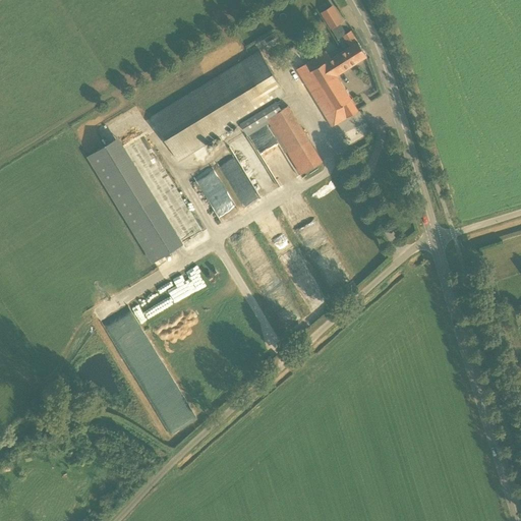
[(322,12),(333,30),(342,23),(345,21),(335,4),(322,12)]
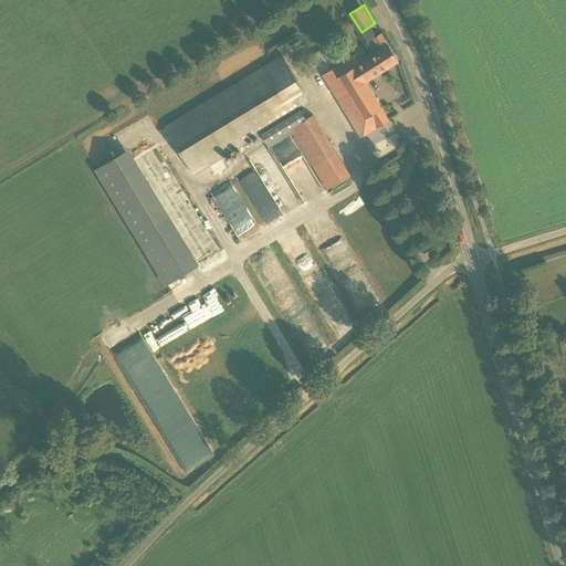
[(323,75),(328,84),(360,138),(389,121),(366,82),(399,61),(390,48),(389,45),(381,33),(373,39),(380,51),(359,64),(354,55),(323,75)]
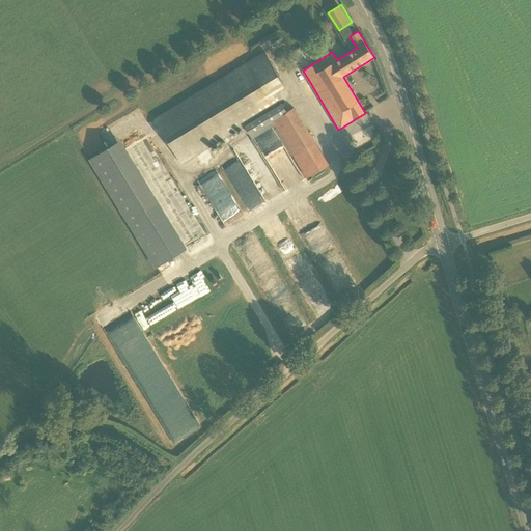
[(274,37),(278,45),(285,40),(280,33),(274,37)]
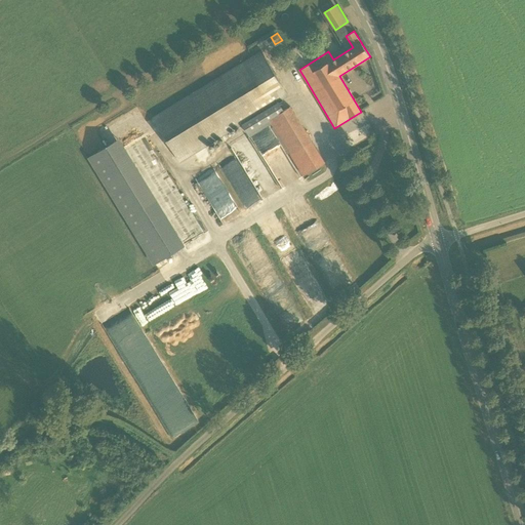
[(179,162),(276,103),(288,95),(279,79),(261,51),(153,118),(179,162)]
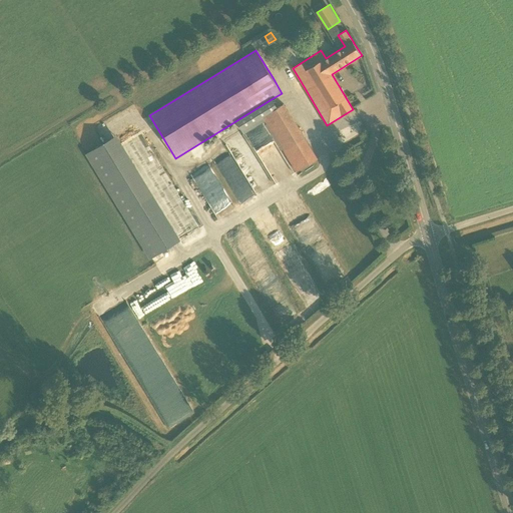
[(298,171),(318,159),(284,104),(264,116),(298,171)]
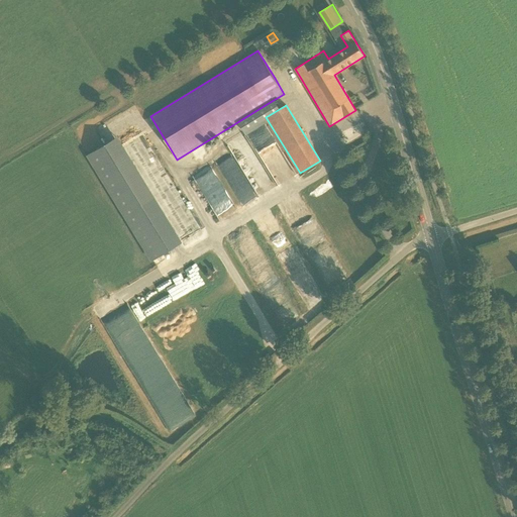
[(250,140),(233,149),(260,199),(278,190),(250,140)]
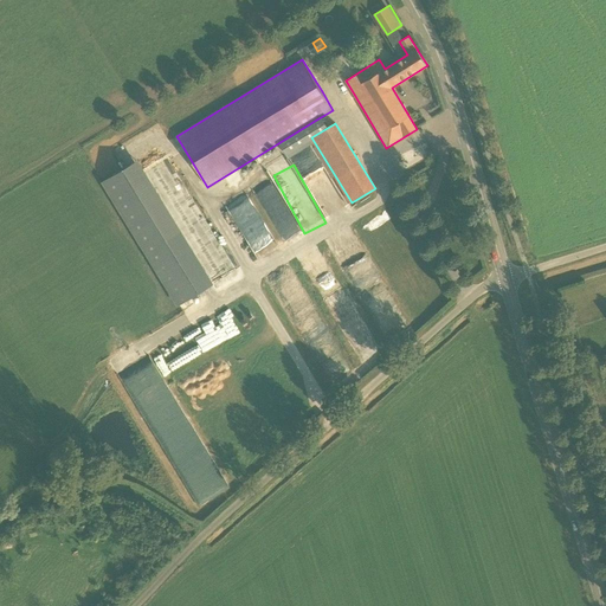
[(102,181),(176,307),(202,291),(127,166),(102,181)]
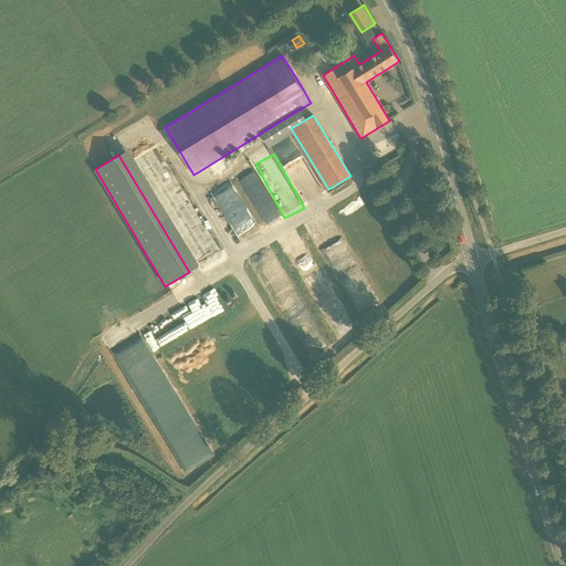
[(241,242),(260,231),(232,184),(213,195),(241,242)]
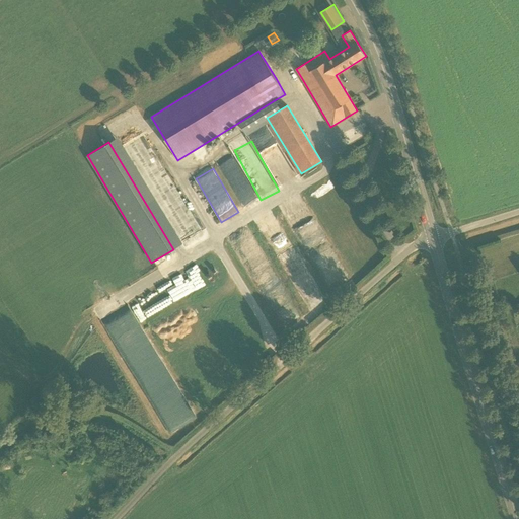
[(230,183),(238,198),(252,190),(244,175),(230,183)]
